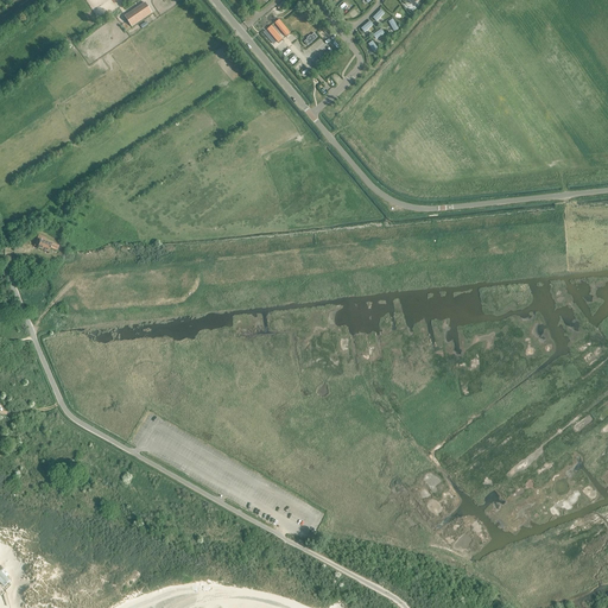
[(145,2),(125,17),(132,27),(152,13),(145,2)]
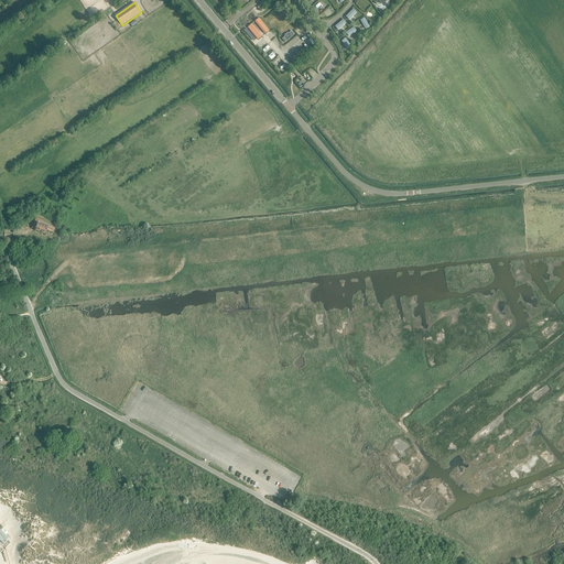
[(379,17),(373,8),(369,11),(375,20),(379,17)]
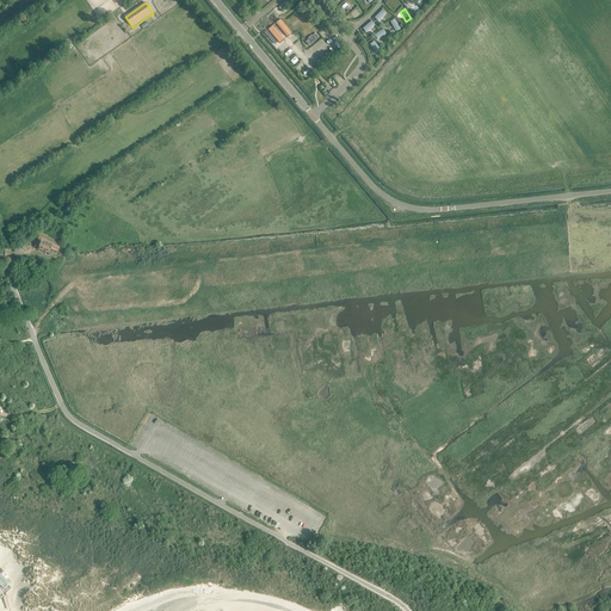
[(401,30),(395,19),(390,23),(396,32),(401,30)]
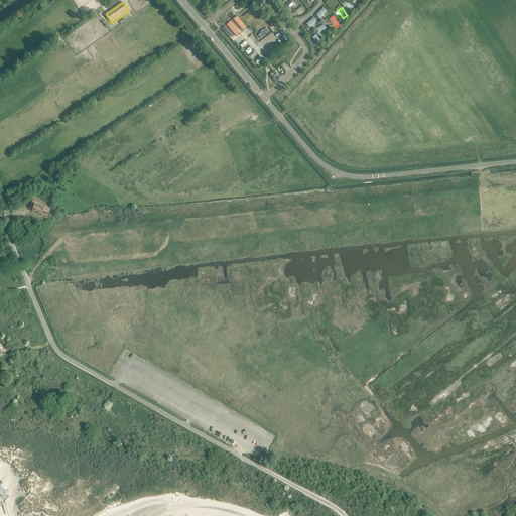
[(240,27),(243,31),(246,28),(237,17),(234,19),(240,27)]
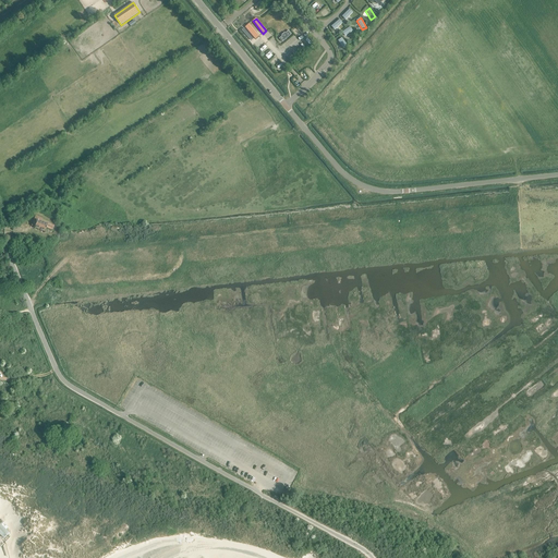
[(256,33),(255,33),(249,25),(245,27),(255,39),(259,37),(256,33)]
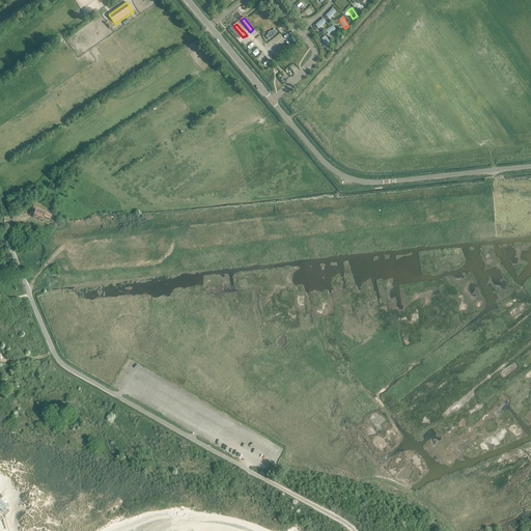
[(331,45),(326,36),(322,38),(328,47),(331,45)]
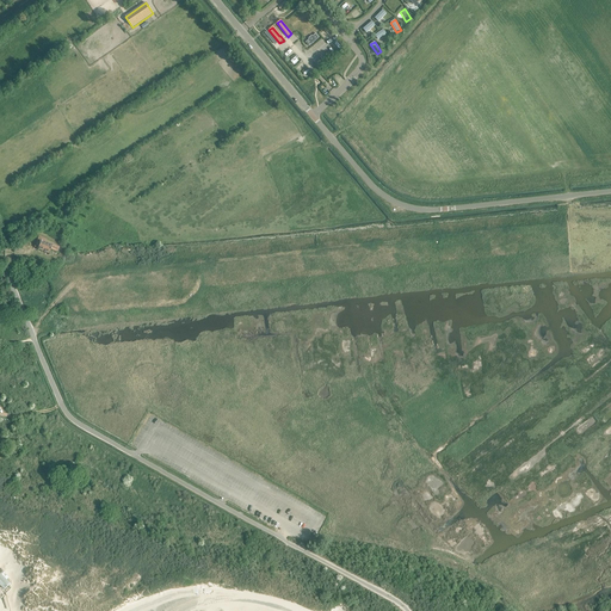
[(55,252),(57,251),(60,247),(47,241),(47,240),(39,236),(35,247),(39,248),(38,250),(49,254),(50,250),(55,252)]
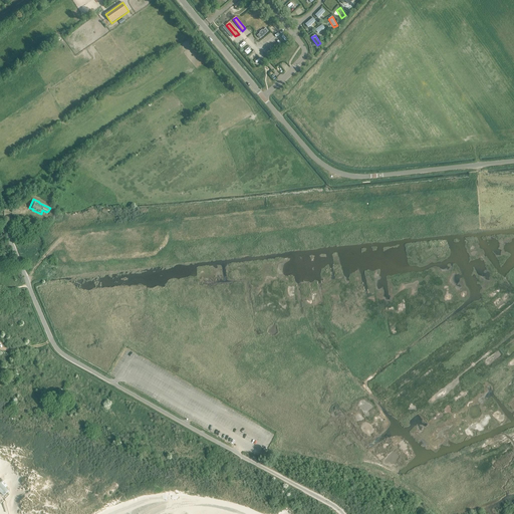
[(0,492),(4,496),(7,493),(9,491),(5,488),(8,486),(3,481),(3,482),(2,481),(0,478),(0,492)]
